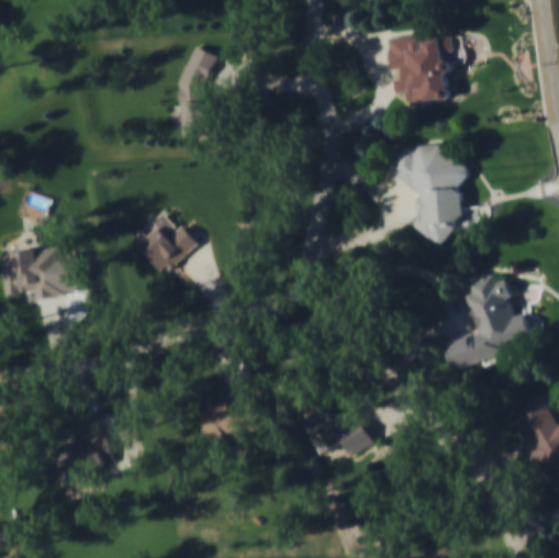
[(383,34),(439,29),(440,33),(451,32),(454,51),(440,52),(440,55),(445,54),(447,56),(447,65),(444,65),(445,85),(447,87),(447,90),(445,92),(442,93),(438,90),(410,93),(409,86),(398,88),(397,76),(401,75),(401,68),(388,69),(387,57),(383,34)]
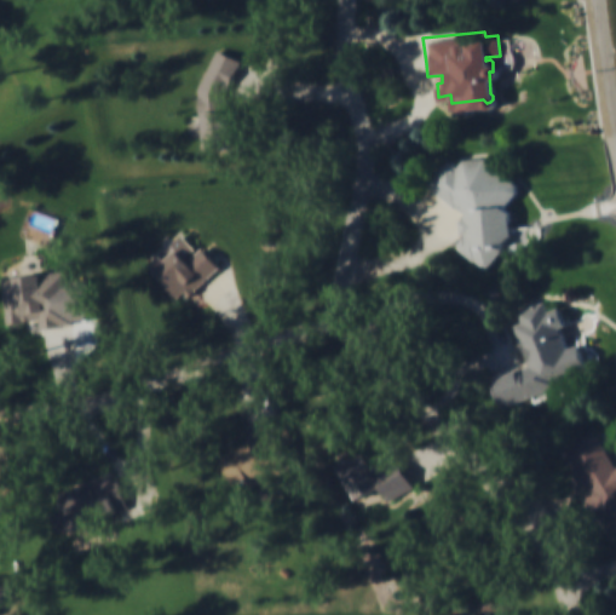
[(212,50),(239,62),(231,79),(225,91),(230,148),(199,150),(194,90),(212,50)]
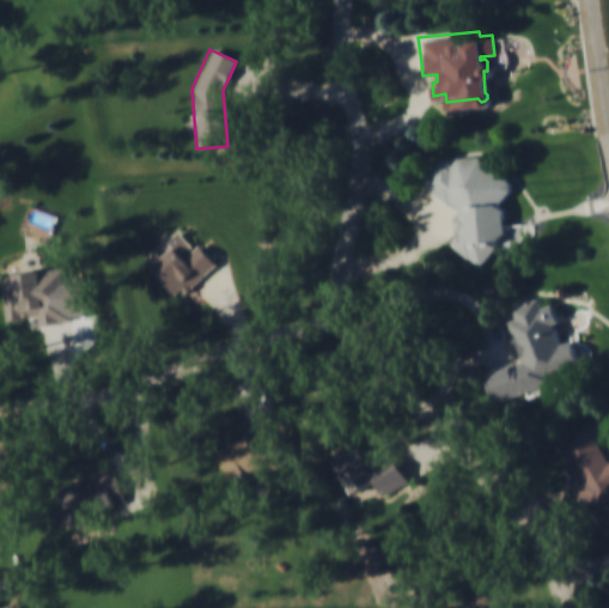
[(421,180),(440,157),(450,164),(455,158),(479,157),(509,182),(509,192),(498,205),(500,207),(504,233),(492,243),(493,250),(479,268),(449,243),(458,231),(454,231),(452,217),(458,217),(457,210),(443,198),(421,180)]
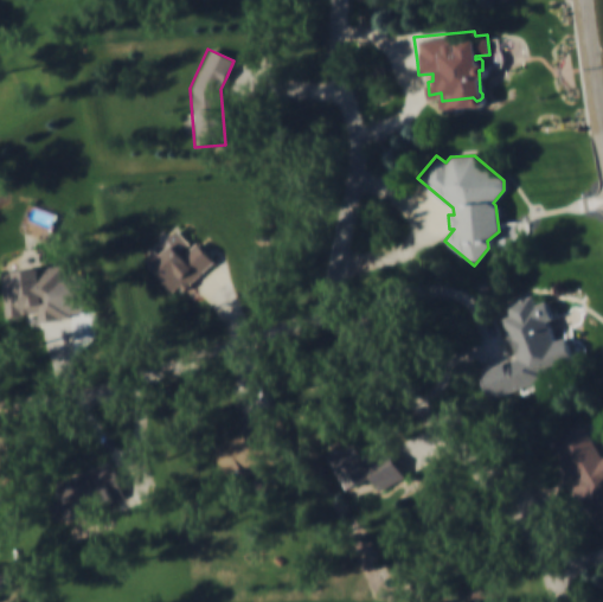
[(177,230),(191,247),(196,242),(215,263),(200,275),(181,290),(177,285),(172,289),(146,257),(154,249),(156,253),(167,243),(165,239),(177,230)]
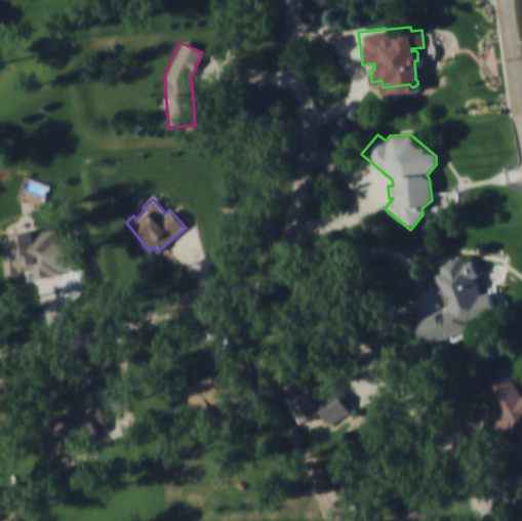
[(0,236),(52,229),(58,276),(43,277),(31,279),(30,271),(3,275),(0,251),(0,236)]
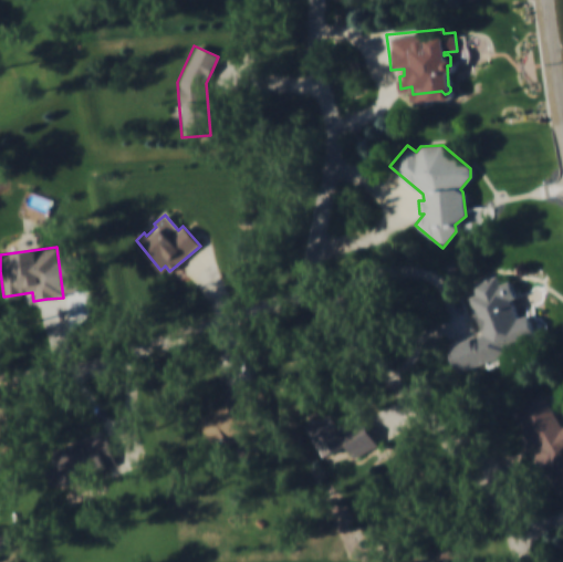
[(470,283),(497,273),(500,283),(506,281),(511,295),(507,298),(515,321),(528,316),(535,337),(507,349),(509,353),(459,372),(450,346),(464,341),(481,334),(467,297),(473,293),(470,283)]
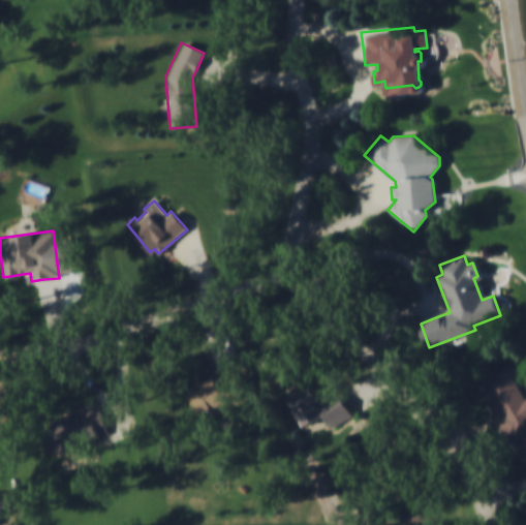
[(236,353),(248,379),(240,383),(248,400),(215,418),(210,407),(199,412),(188,389),(215,375),(211,366),(223,360),(236,353)]
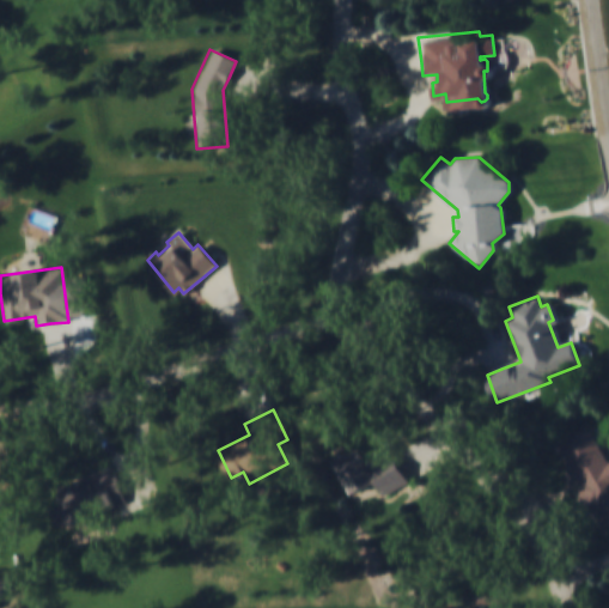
[(555,444),(586,426),(608,463),(608,526),(604,529),(555,444)]
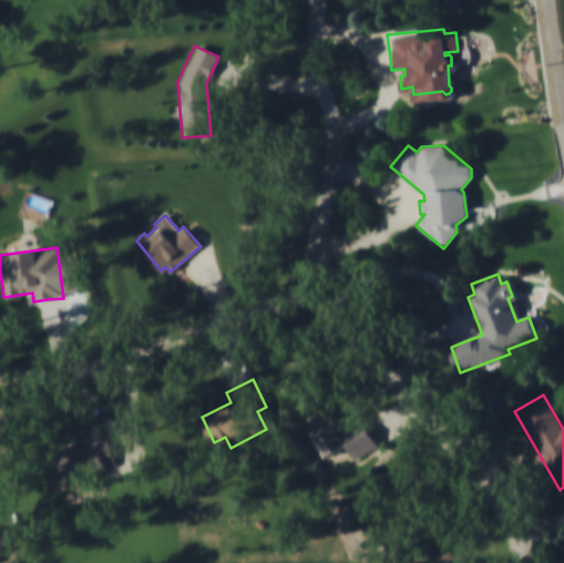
[(308,426),(331,413),(336,422),(342,418),(348,427),(360,420),(368,434),(376,449),(354,461),(344,443),(324,454),(308,426)]
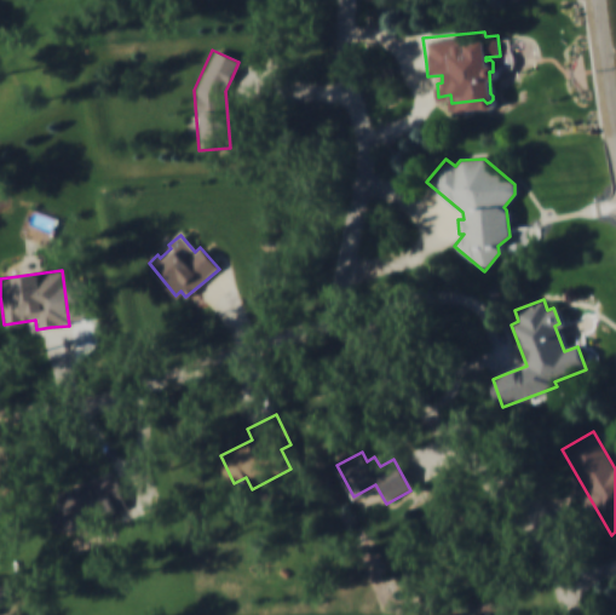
[(49,512),(59,509),(55,494),(75,487),(76,490),(114,478),(120,496),(125,510),(56,533),(49,512)]
